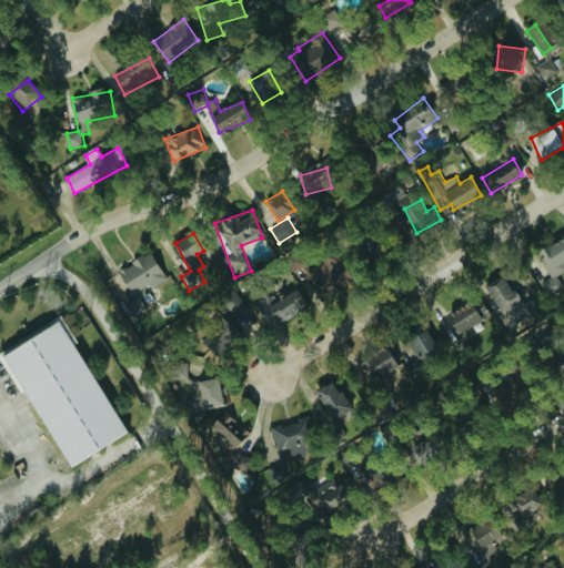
[(563,237),(539,250),(553,277),(543,283),(550,296),(563,290),(563,284),(559,276),(563,273),(563,237)]
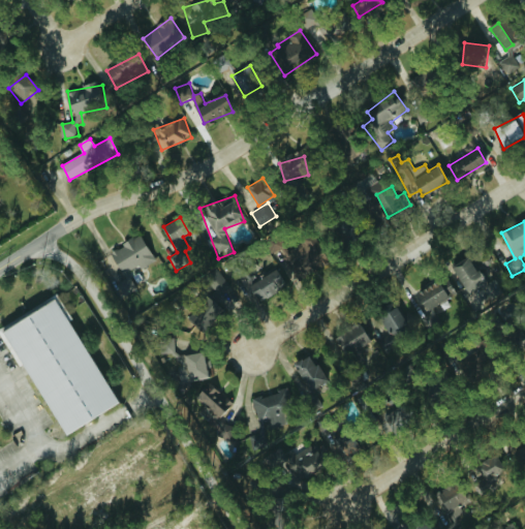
[(285,252),(289,258),(282,262),(291,277),(326,256),(311,232),(303,238),(305,241),(285,252)]
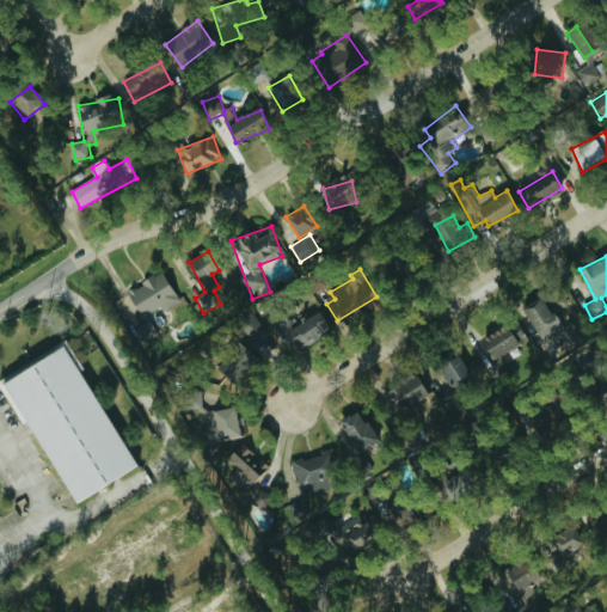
[(179,304),(165,270),(142,281),(145,287),(116,300),(138,346),(160,336),(149,313),(161,308),(163,311),(179,304)]
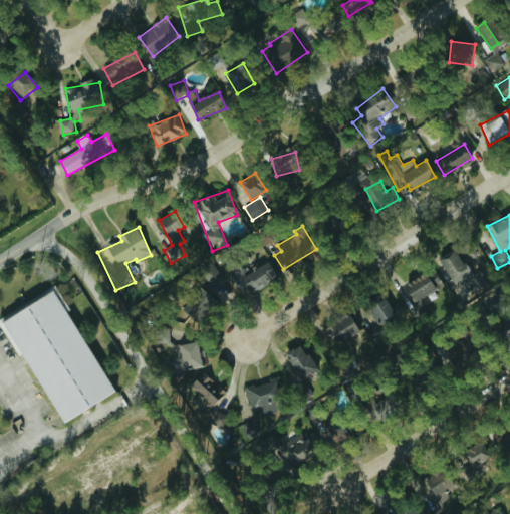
[(468,276),(476,290),(489,283),(482,271),(473,276),(456,248),(439,259),(454,284),(468,276)]
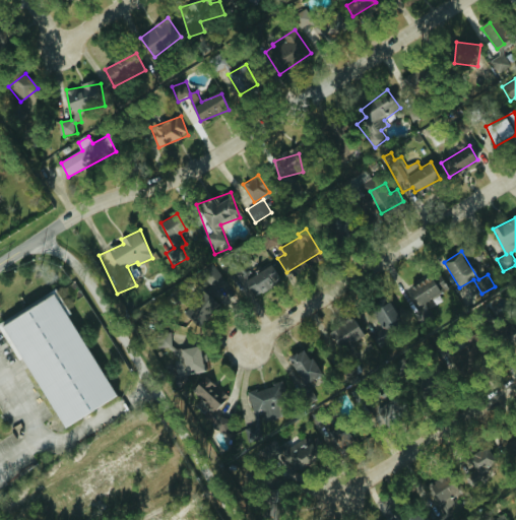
[(279,274),(269,261),(241,282),(252,297),(279,274)]
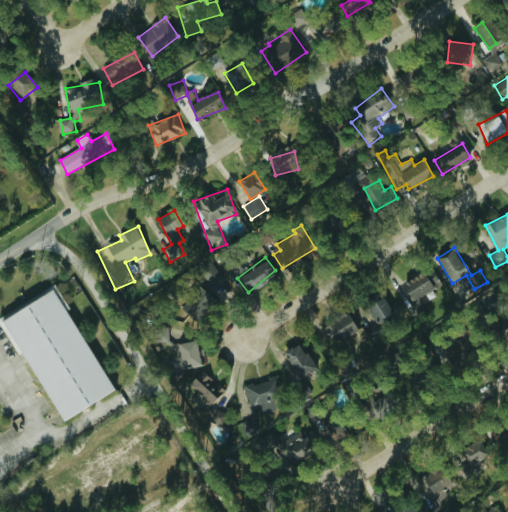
[(434,287),(441,284),(434,270),(427,274),(434,287)]
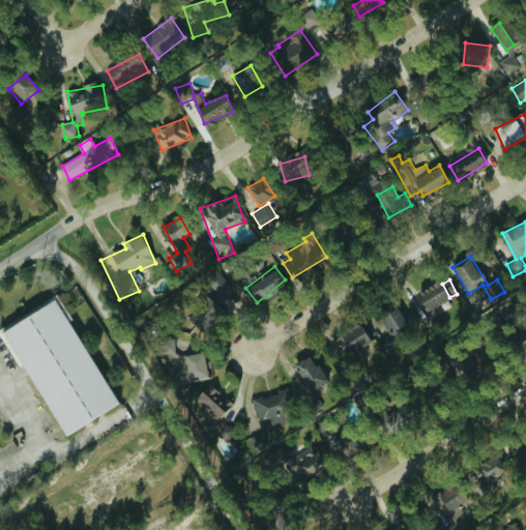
[(418,291),(427,311),(449,300),(441,282),(418,291)]
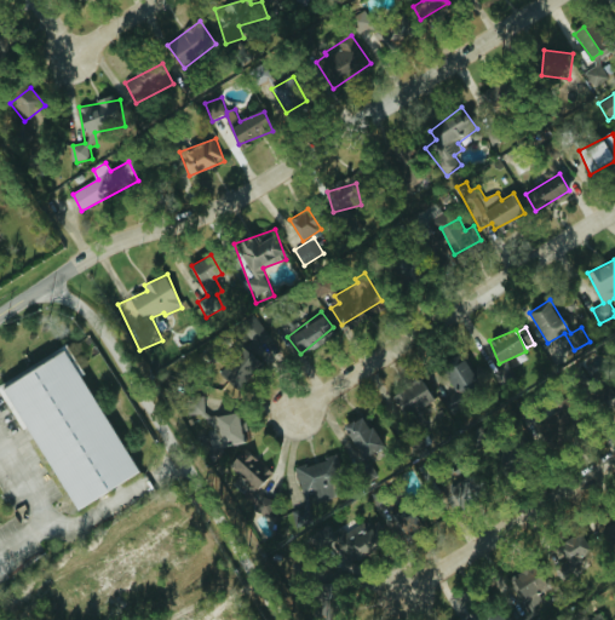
[(137,475),(67,350),(3,385),(73,510),(137,475)]
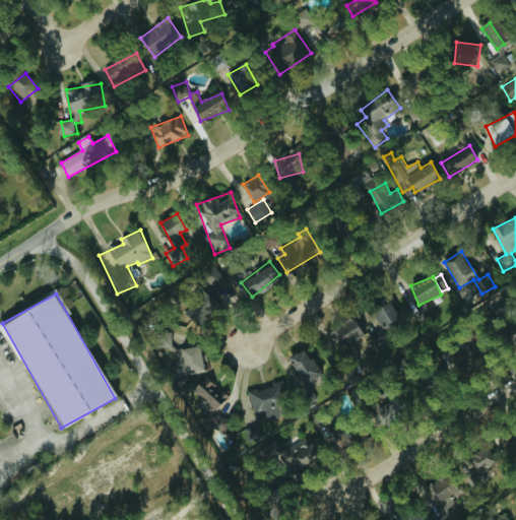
[(381,347),(392,338),(387,330),(402,318),(388,301),(373,313),(385,328),(373,337),(381,347)]
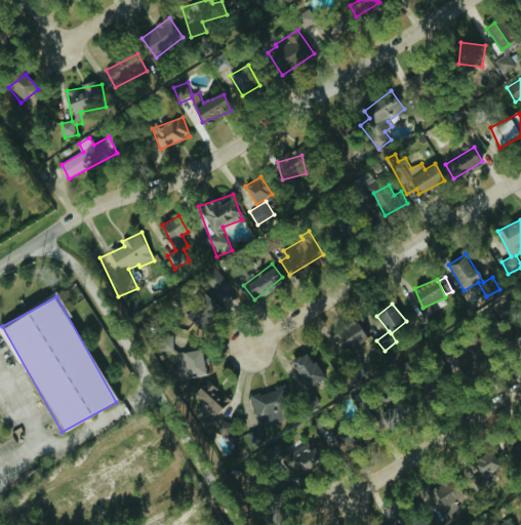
[(440,319),(435,305),(422,310),(427,323),(440,319)]
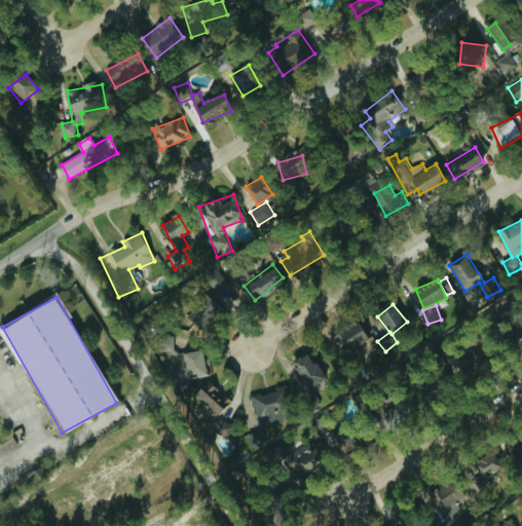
[(368,342),(360,322),(334,332),(342,352),(368,342)]
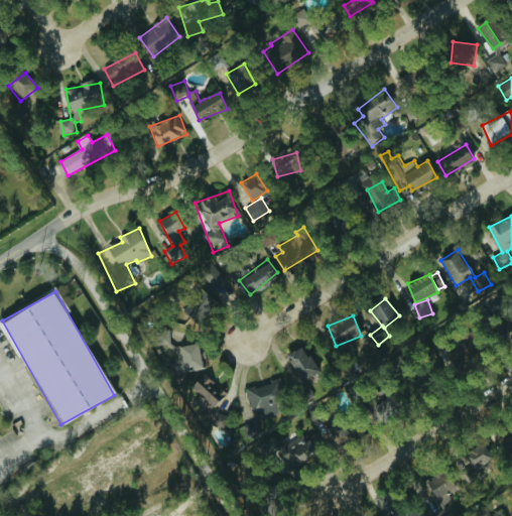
[(157,346),(171,344),(170,331),(155,332),(157,346)]
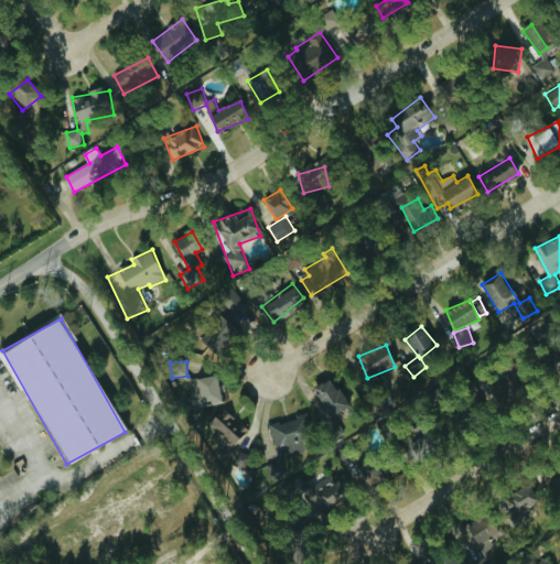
[(223,403),(216,375),(193,380),(195,390),(190,391),(194,410),(223,403)]
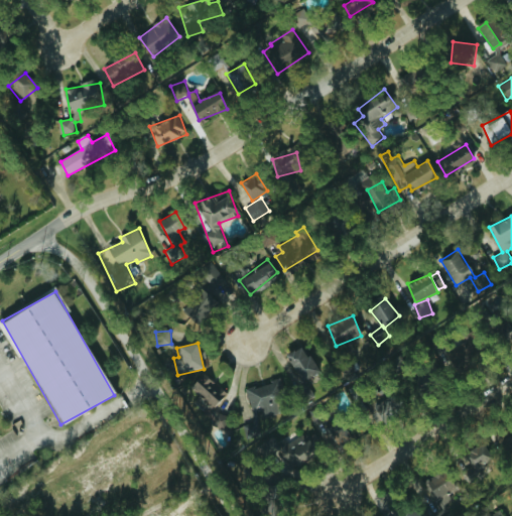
[(317,373),(304,346),(287,354),(300,381),(317,373)]
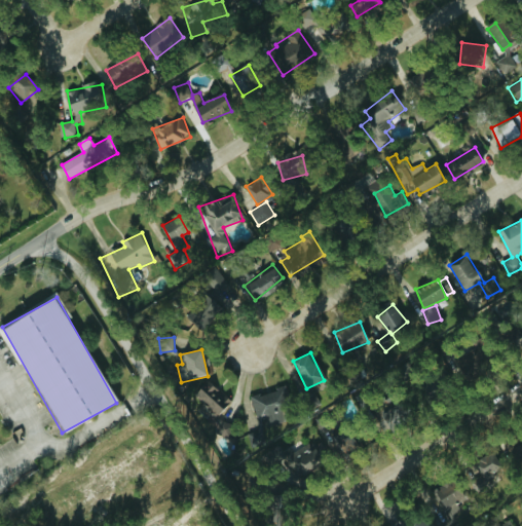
[(233,402),(209,380),(195,396),(204,403),(198,410),(219,427),(231,413),(227,409),(233,402)]
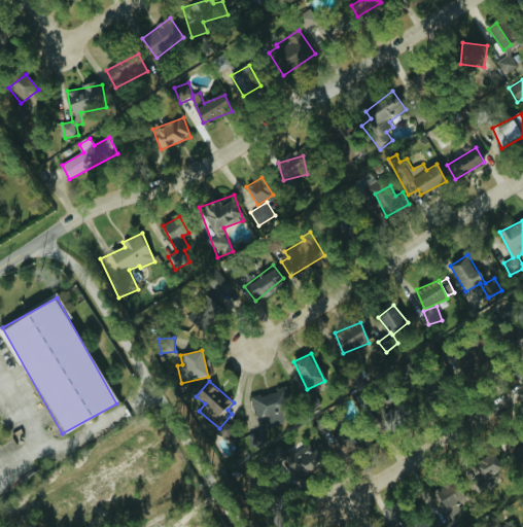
[(252,396),(257,421),(268,419),(270,427),(293,421),(286,388),(252,396)]
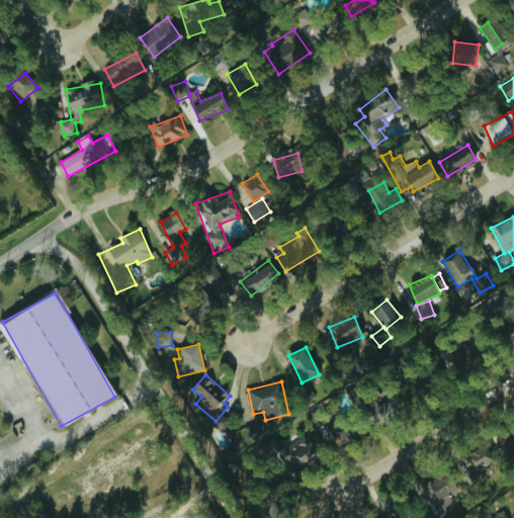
[(333,425),(323,414),(315,421),(324,432),(333,425)]
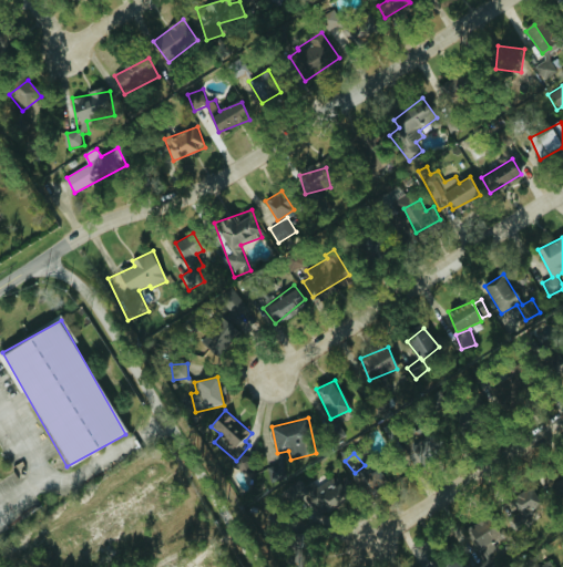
[(359,472),(371,488),(386,478),(372,462),(359,472)]
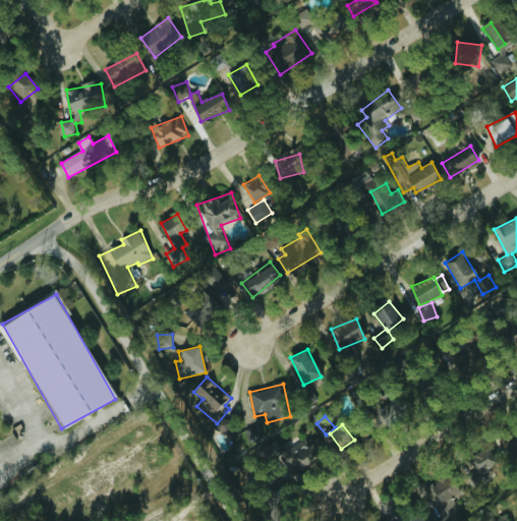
[(239,432),(242,448),(266,443),(262,427),(239,432)]
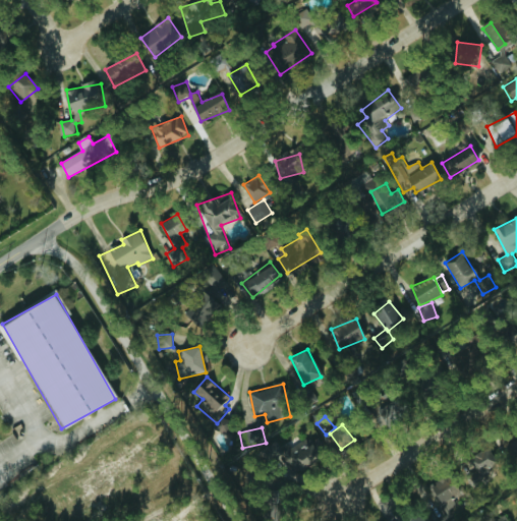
[(516,431),(514,432),(516,439),(516,442),(507,447),(510,453),(516,449),(516,431)]
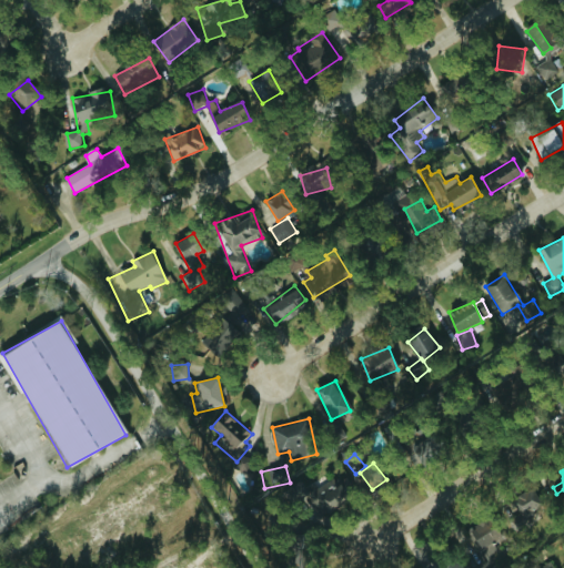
[(348,503),(341,492),(352,485),(348,479),(321,496),(315,486),(312,487),(306,479),(290,490),(295,499),(300,496),(311,511),(315,509),(321,519),(348,503)]
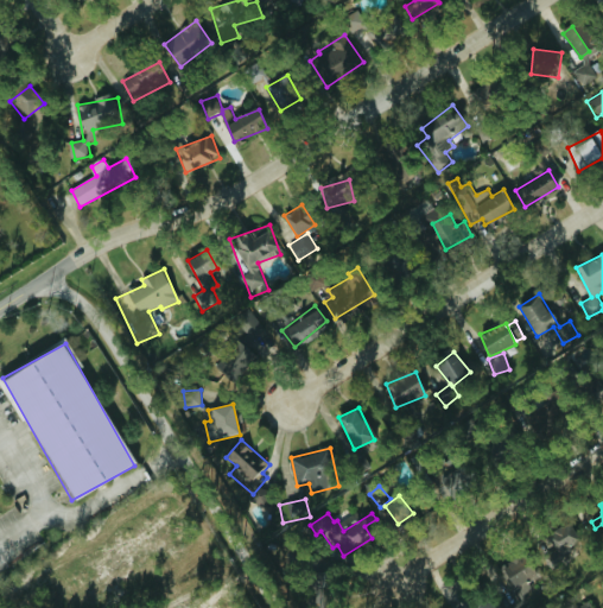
[(551,571),(584,556),(570,524),(548,534),(556,549),(544,555),(551,571)]
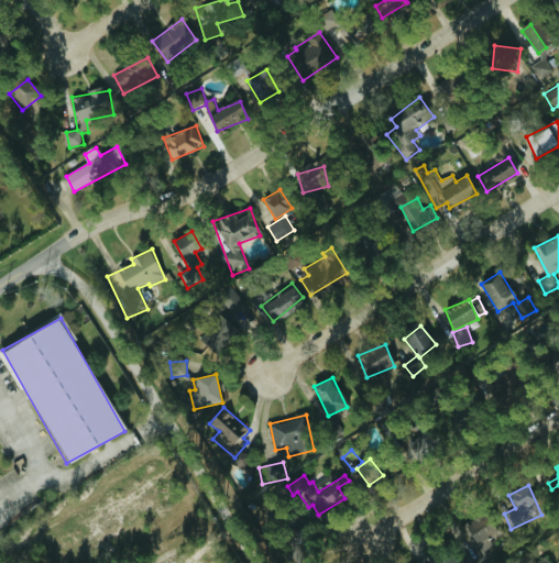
[(494,544),(490,538),(499,532),(486,512),(457,531),(469,551),(478,544),(483,552),(494,544)]
